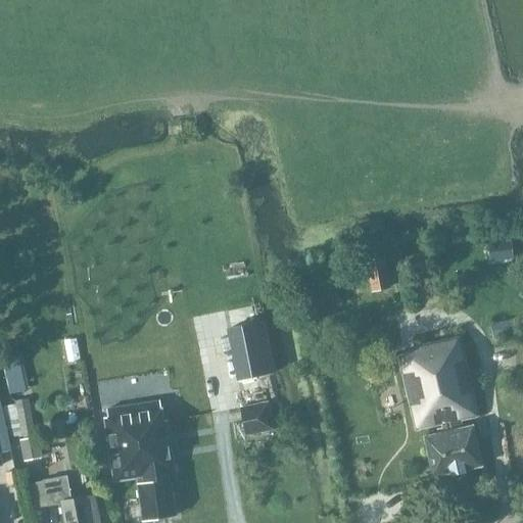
[(512,241),(501,242),(502,260),(514,259),(512,241)]
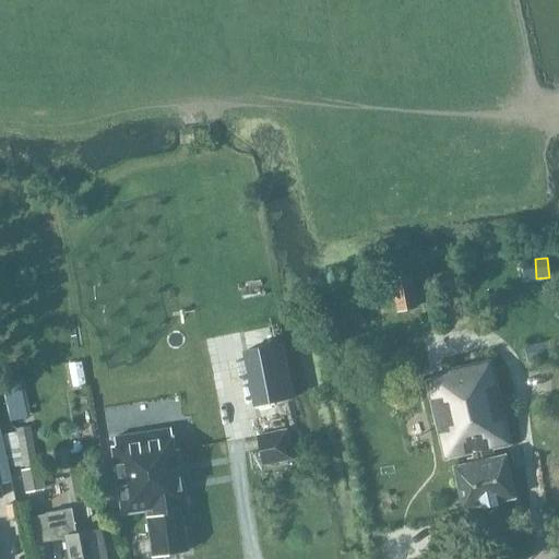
[(393,280),(392,280),(399,311),(417,308),(411,276),(393,280)]
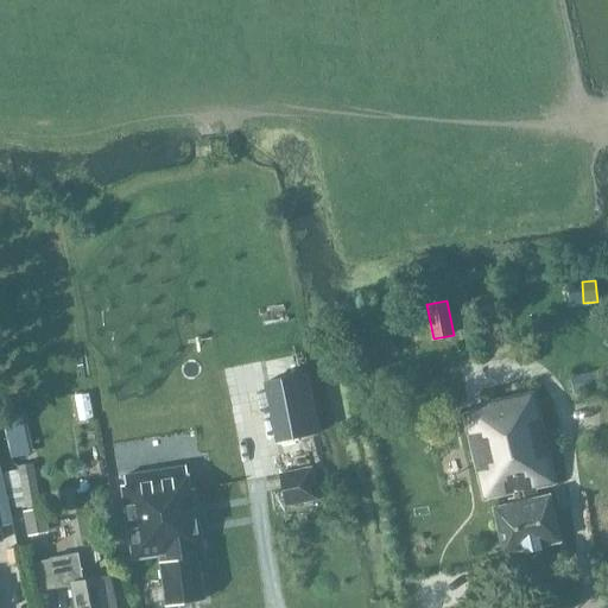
[(571,377),(574,391),(602,386),(600,372),(571,377)]
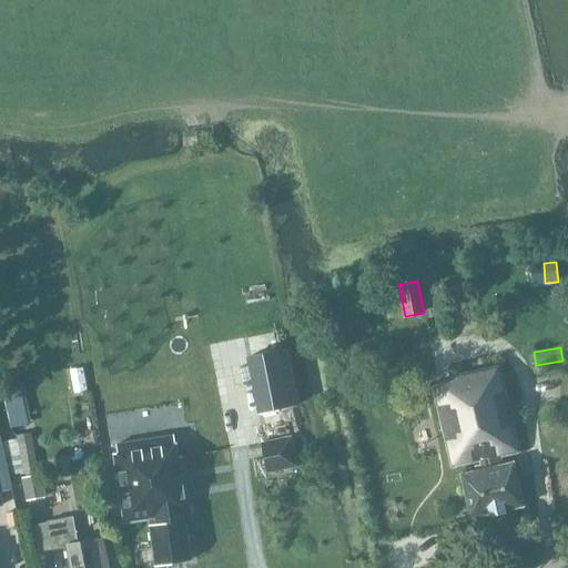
[(294,406),(283,350),(247,356),(260,413),(294,406)]
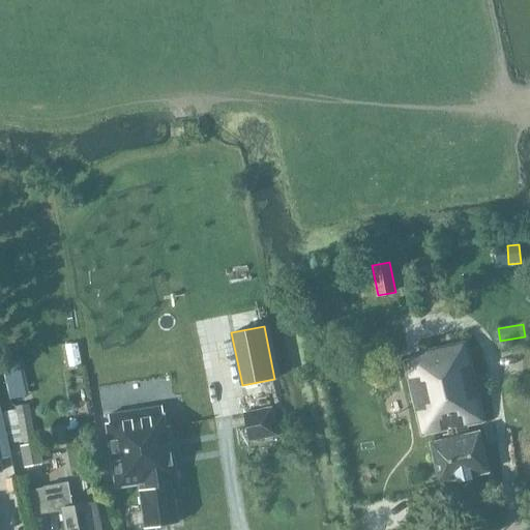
[(422,356),(405,360),(421,436),(448,431),(449,434),(444,435),(445,439),(431,443),(439,483),(489,472),(479,432),(469,434),(468,430),(467,430),(466,427),(484,422),(466,342),(421,352),(422,356)]
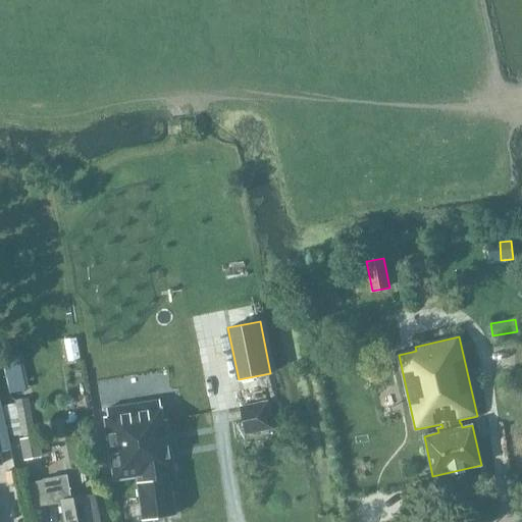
[(158,387),(131,387),(131,400),(158,401),(158,387)]
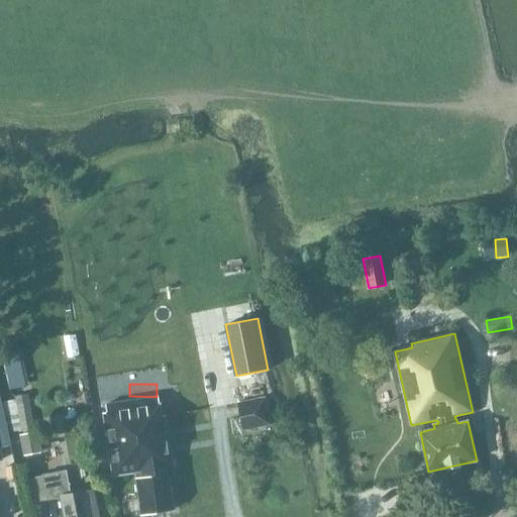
[(13,396),(20,431),(35,428),(28,394),(13,396)]
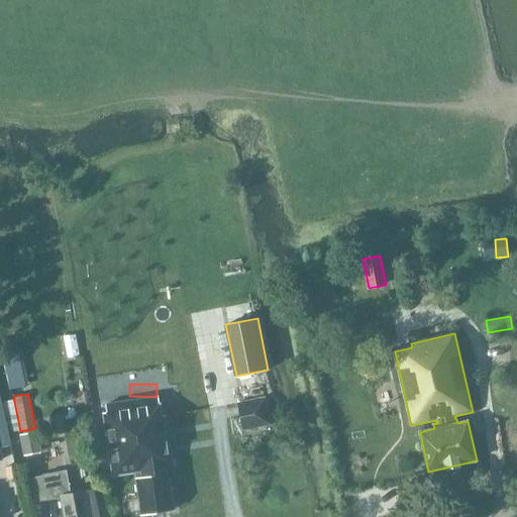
[(107,413),(104,413),(113,476),(135,473),(141,514),(174,510),(169,476),(175,475),(167,416),(163,416),(160,397),(106,405),(107,413)]
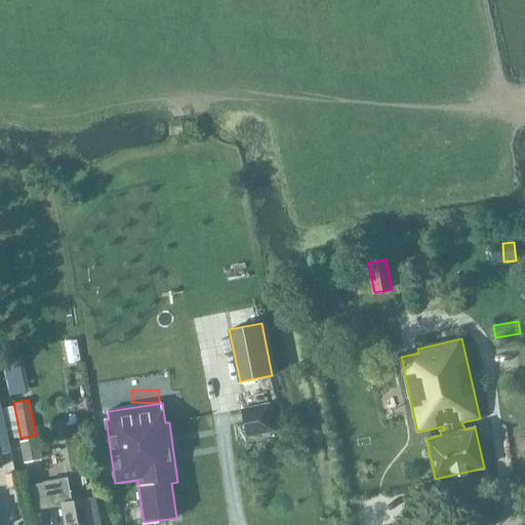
[(269,404),(241,410),(247,437),(276,431),(270,404),(269,404)]
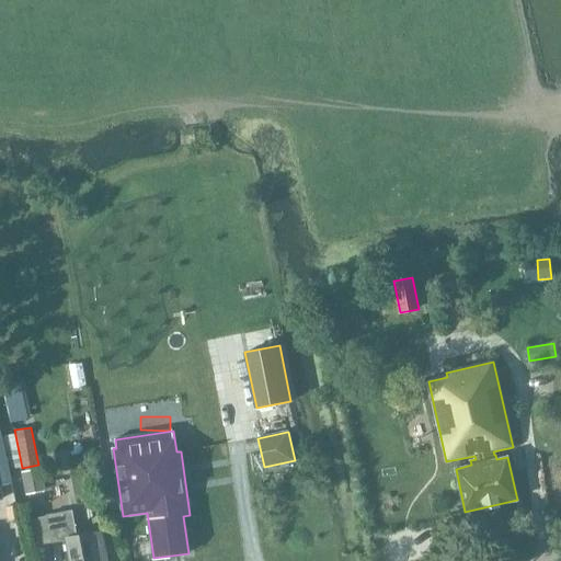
[(0,499),(2,499),(0,487),(0,485),(11,483),(0,434),(0,499)]
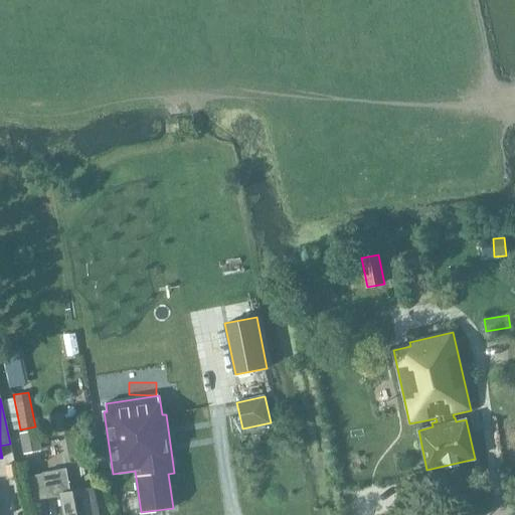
[(66,469),(43,474),(48,498),(60,496),(64,514),(99,514),(94,488),(71,493),(66,469)]
